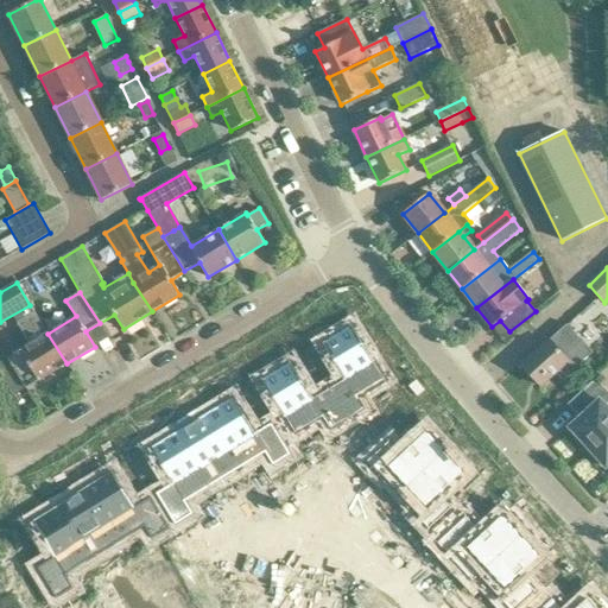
[(17,322),(31,344),(8,359),(26,388),(67,363),(48,334),(33,311),(17,322)]
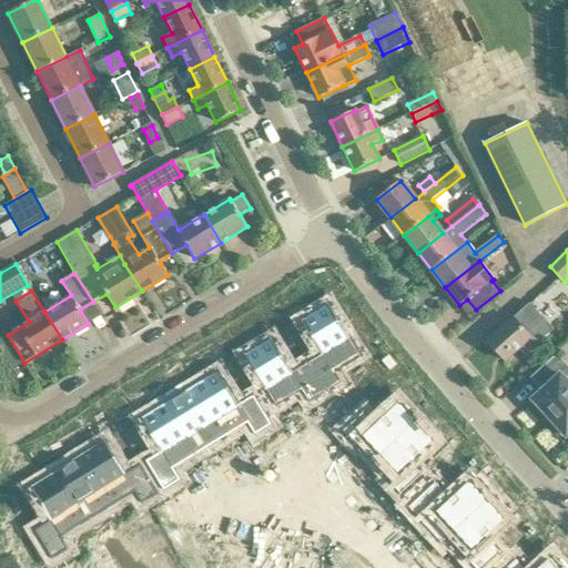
[(526,355),(553,330),(529,303),(487,342),(506,362),(519,348),(526,355)]
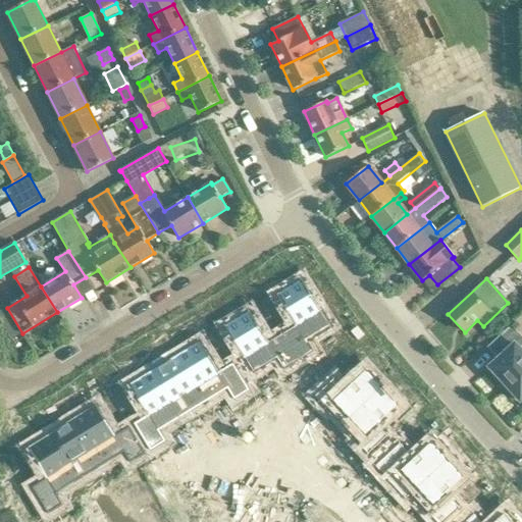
[(302,284),(277,300),(296,330),(282,338),(299,365),(313,356),(307,346),(330,331),(302,284)]
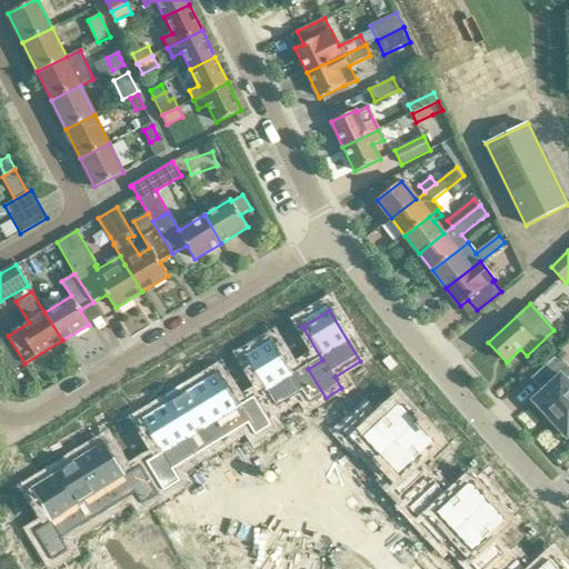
[(272,345),(246,361),(276,412),(301,397),(309,408),(326,398),(308,369),(292,378),(272,345)]
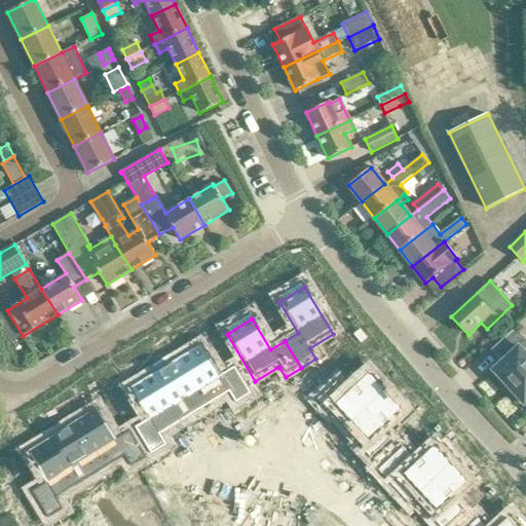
[(492,350),(502,362),(493,370),(514,392),(511,395),(520,405),(523,403),(525,405),(525,403),(525,353),(524,351),(525,348),(525,339),(516,328),(492,350)]
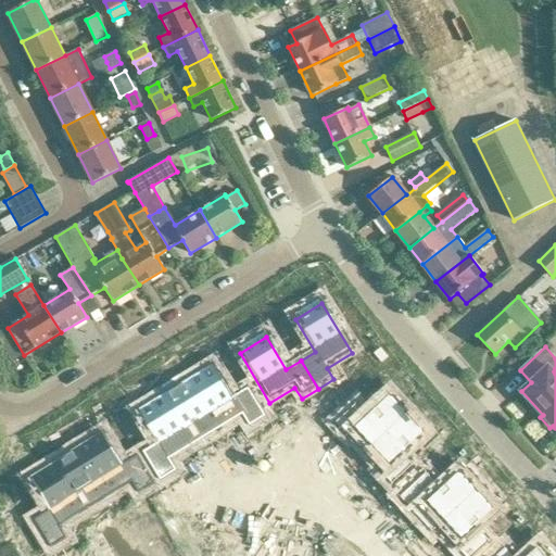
[(370,361),(363,366),(373,378),(380,371),(370,361)]
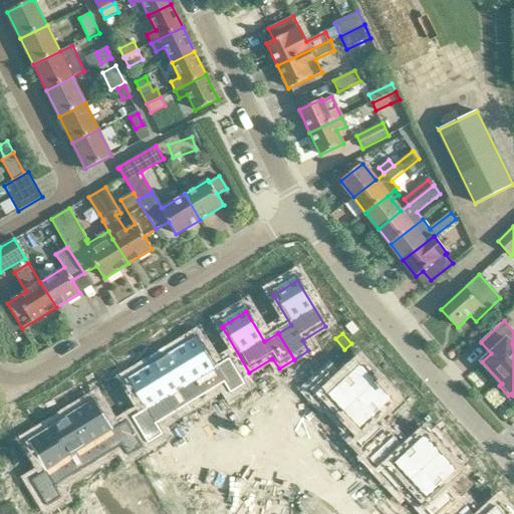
[(198,336),(174,351),(202,397),(224,382),(231,394),(245,384),(231,361),(218,369),(198,336)]
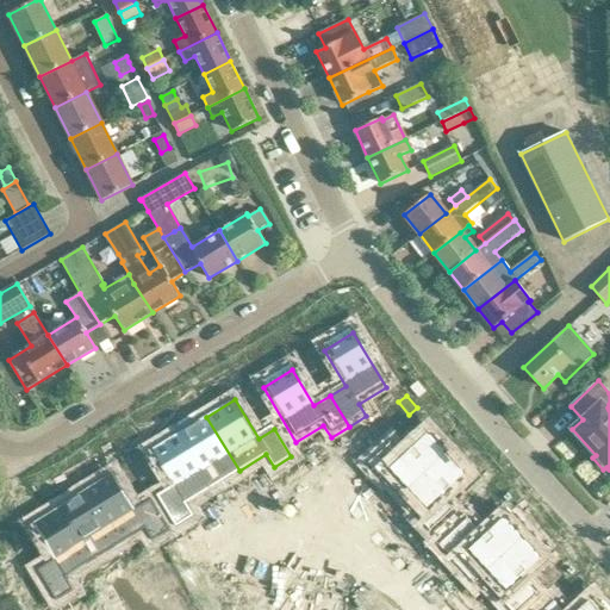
[(23,414),(19,422),(29,425),(32,417),(23,414)]
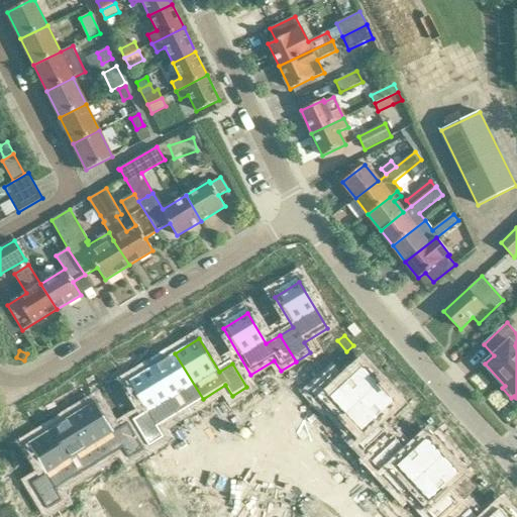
[(175,353),(151,367),(180,413),(203,399),(175,353)]
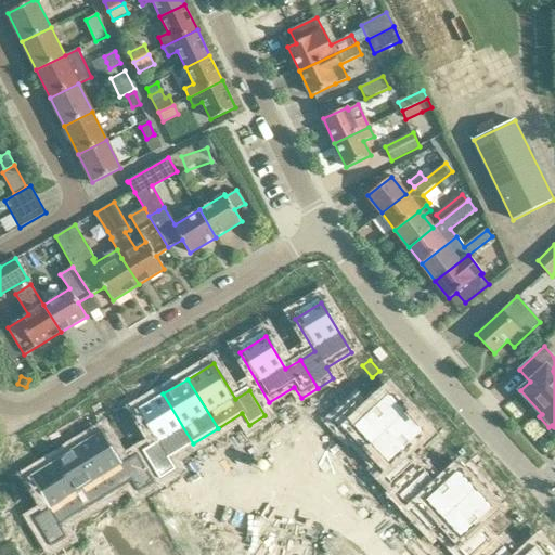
[(163,394),(138,410),(159,446),(144,454),(160,479),(176,469),(169,459),(193,443),(163,394)]
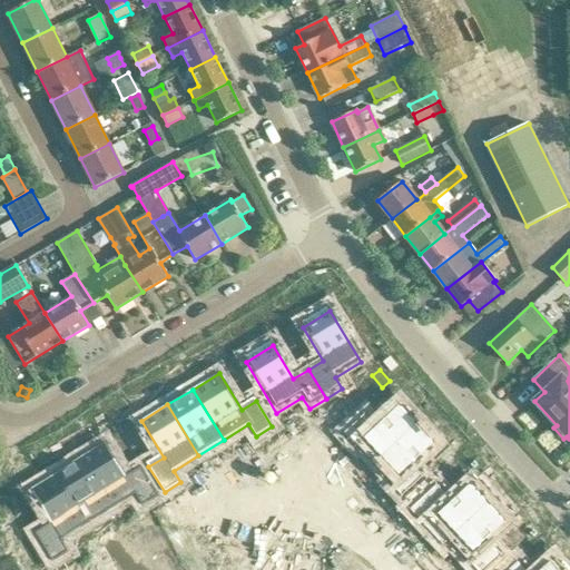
[(366,412),(344,432),(356,446),(365,439),(382,457),(418,424),(400,404),(377,424),(366,412)]
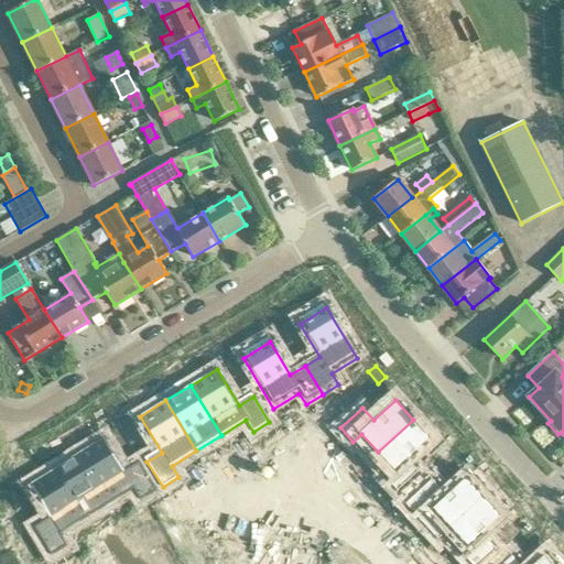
[(413,420),(378,452),(394,470),(387,477),(399,491),(421,470),(410,458),(431,438),(413,419),(413,420)]
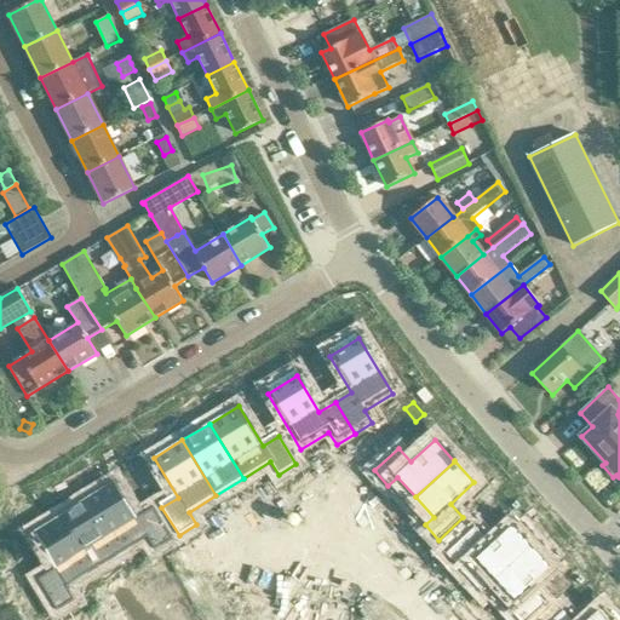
[(308,474),(297,480),(306,497),(317,491),(308,474)]
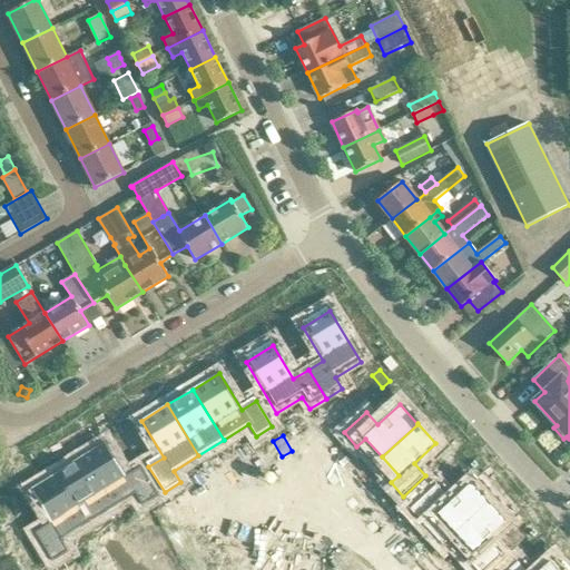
[(106,442),(79,459),(110,509),(136,494),(143,505),(159,495),(143,470),(128,479),(106,442)]
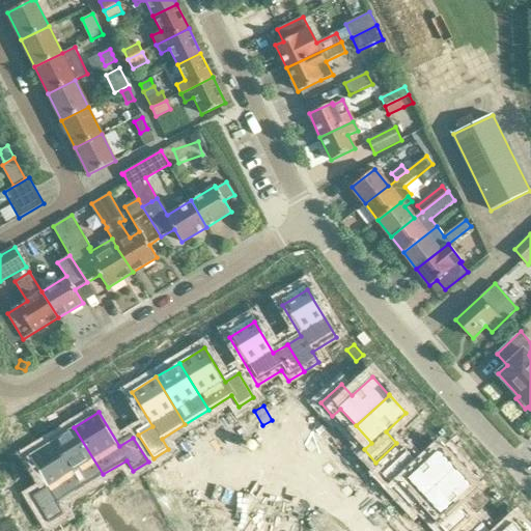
[(74,427),(51,442),(79,488),(103,474),(74,427)]
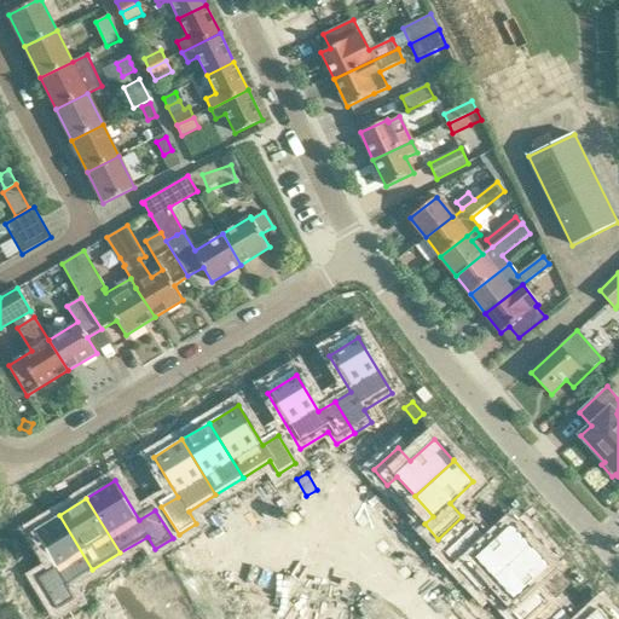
[(261,508),(253,513),(260,524),(268,519),(261,508)]
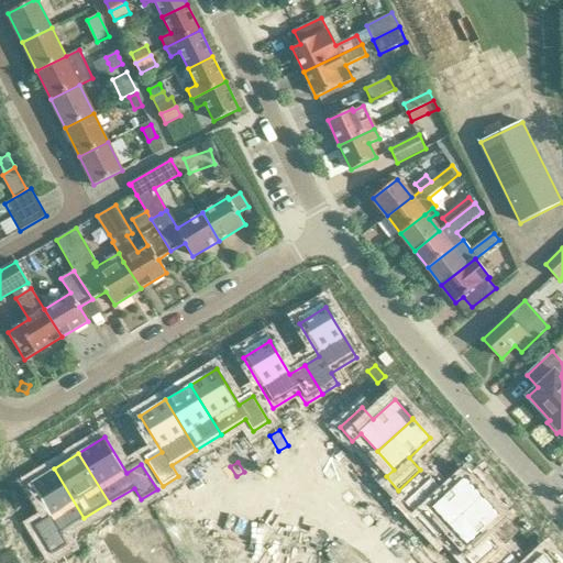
[(54,468),(28,484),(50,520),(35,529),(51,554),(66,544),(59,533),(84,518),(54,468)]
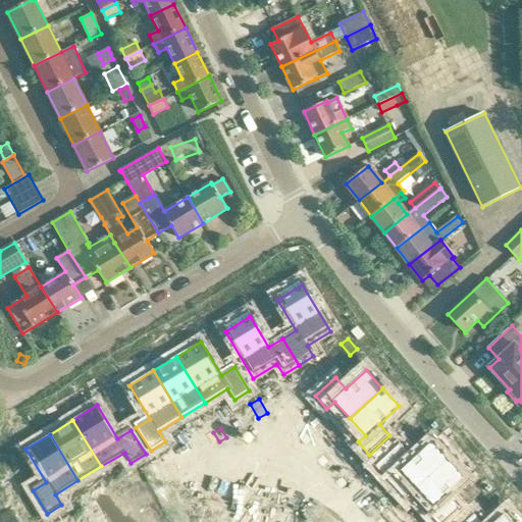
[(401,442),(380,462),(411,494),(452,456),(441,445),(436,450),(430,442),(414,458),(401,442)]
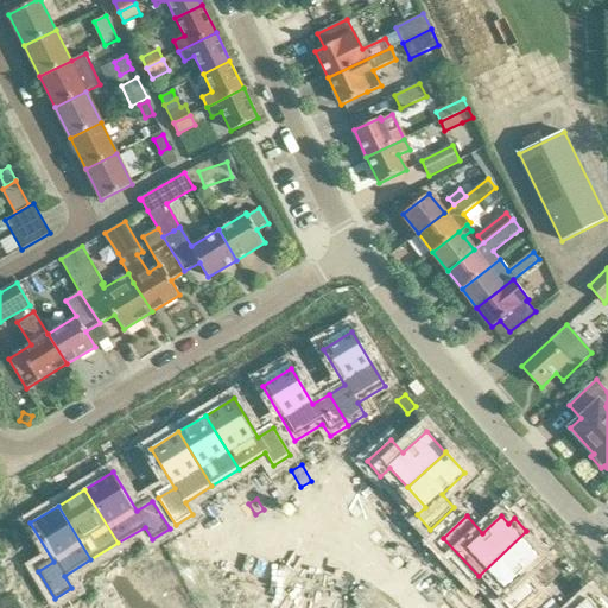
[(526,531),(479,576),(507,607),(520,607),(537,593),(521,575),(540,557),(533,550),(538,544),(526,531)]
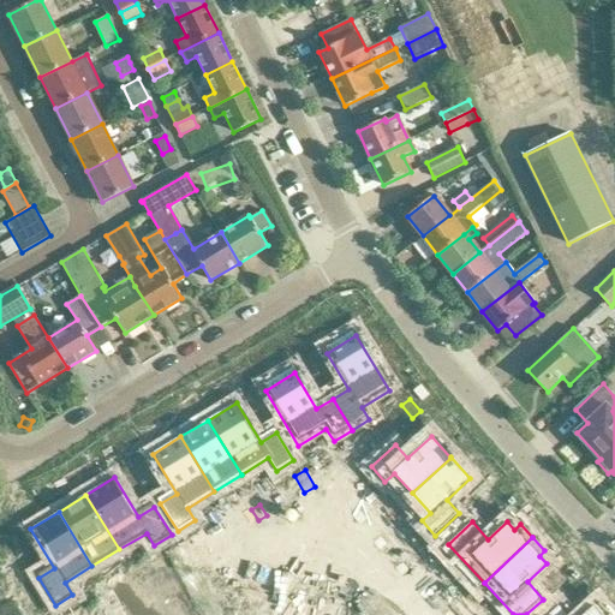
[(263,580),(285,569),(276,553),(255,563),(263,580)]
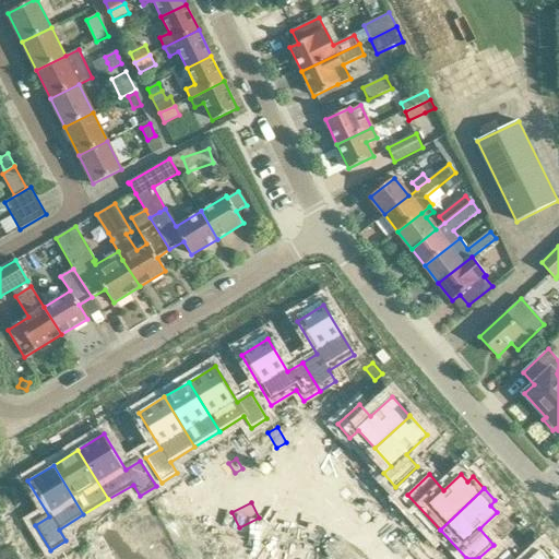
[(274,521),(288,536),(301,524),(286,509),(274,521)]
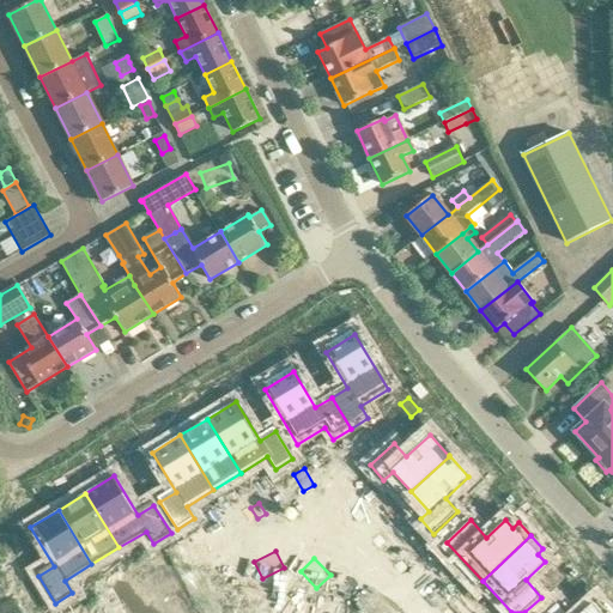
[(341,578),(335,612),(390,612),(394,586),(341,578)]
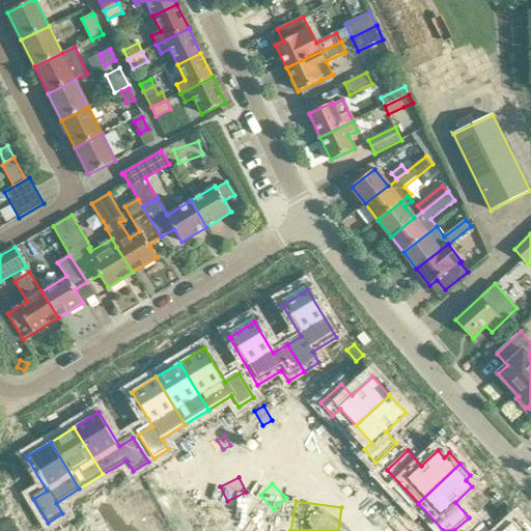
[(0,503),(0,529),(11,523),(1,503),(0,503)]
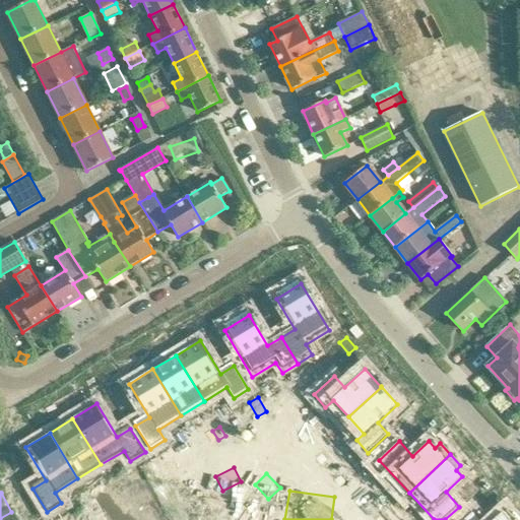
[(100,500),(92,504),(99,513),(106,509),(100,500)]
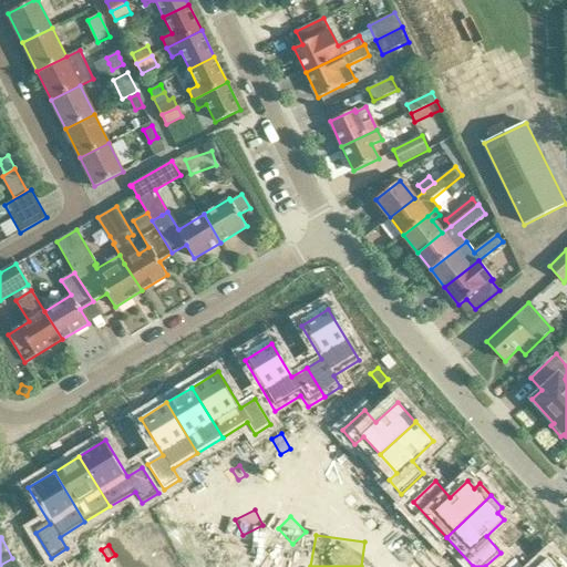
[(183,554),(171,557),(174,566),(185,562),(183,554)]
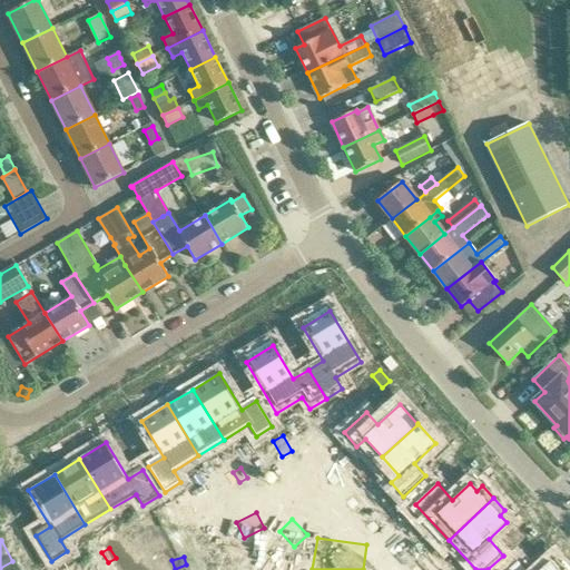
[(261,569),(281,569),(277,559),(259,564),(261,569)]
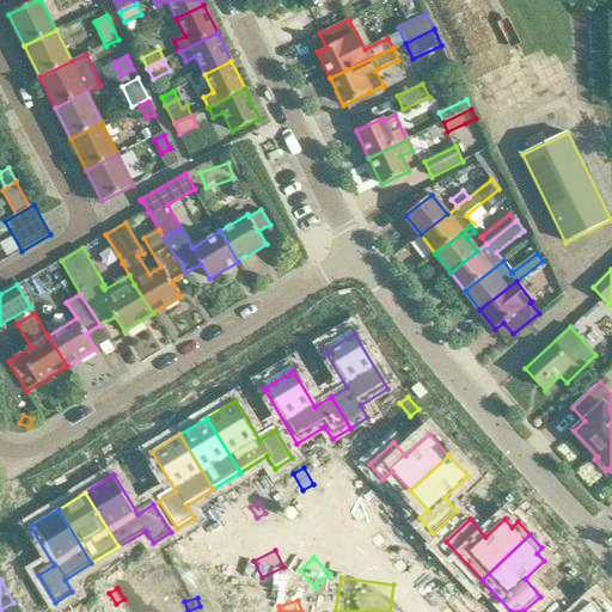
[(565,611),(556,601),(544,611),(601,611),(592,601),(580,611),(565,611)]
